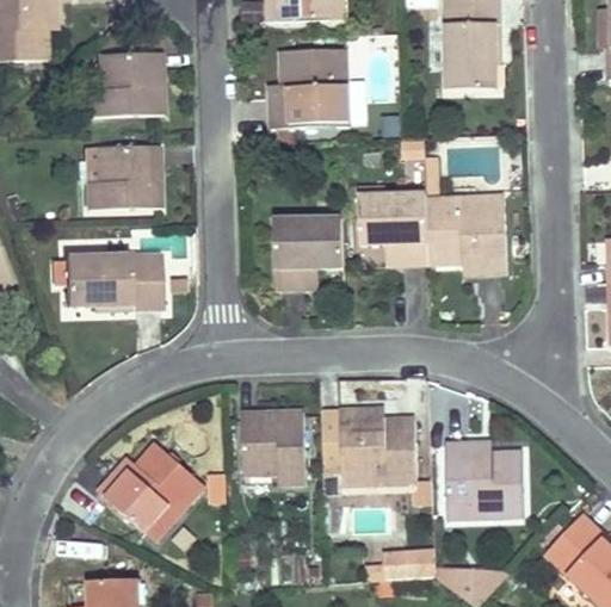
[(0,0),(0,60),(47,59),(45,29),(45,20),(56,19),(55,0),(0,0)]
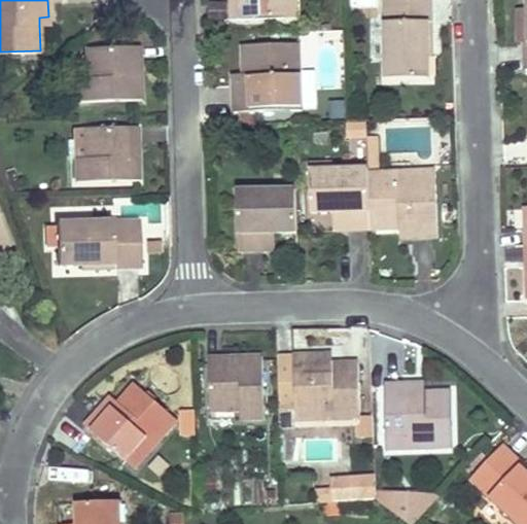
[(230,0),(232,18),(284,16),(283,0),(230,0)]
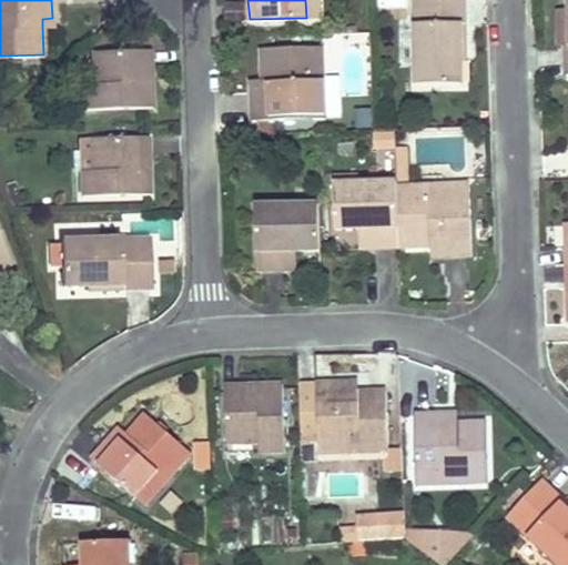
[(320,17),(317,0),(305,0),(306,18),(320,17)]
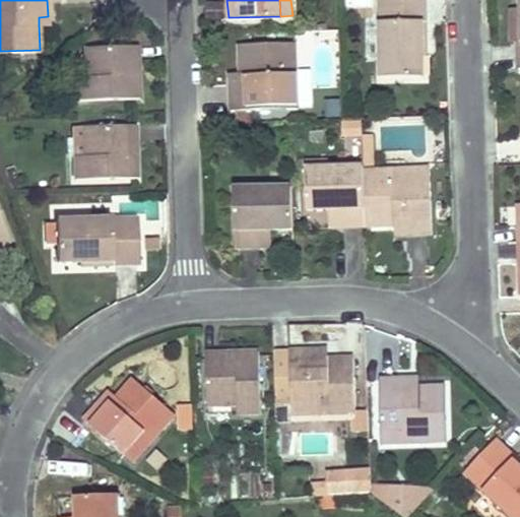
[(379,0),(381,76),(423,76),(423,52),(421,20),(426,20),(426,0),(379,0)]
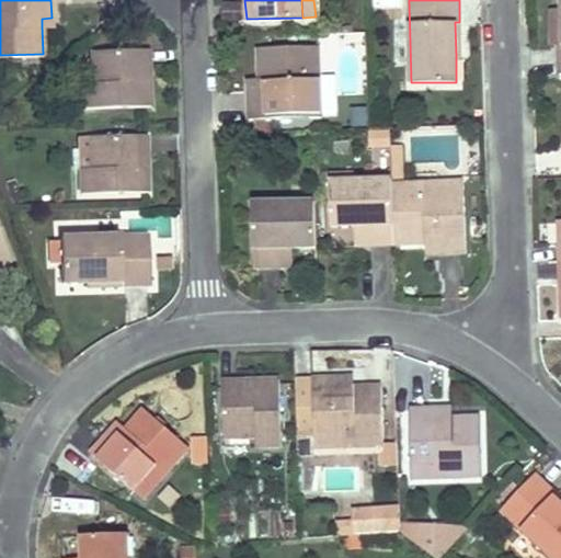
[(550,43),(559,43),(560,42),(560,8),(549,8),(550,43)]
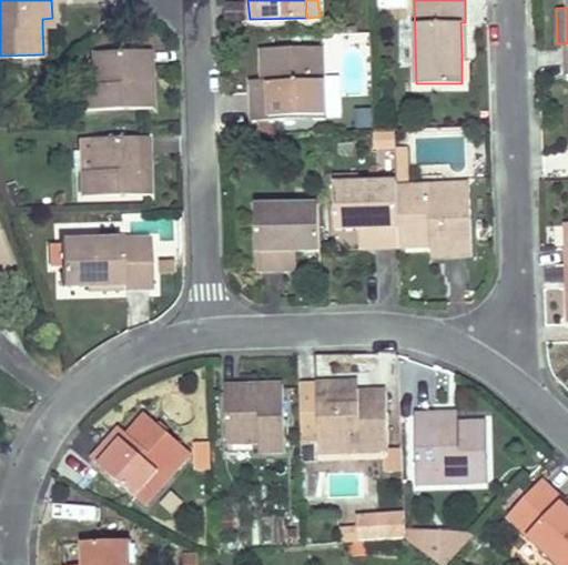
[(261,47),(262,80),(270,80),(270,86),(251,86),(252,119),(324,117),(322,44),(321,44),(321,34),(303,36),(303,44),(261,47)]
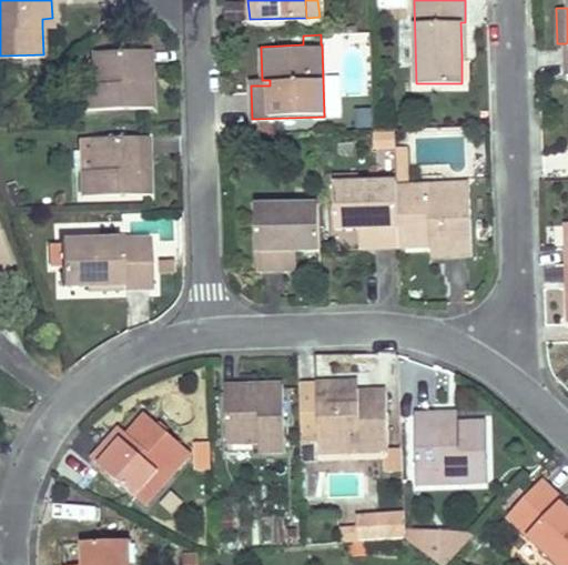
[(92,50),(93,82),(83,82),(83,108),(152,106),(151,70),(140,70),(140,64),(150,64),(150,48),(92,50)]
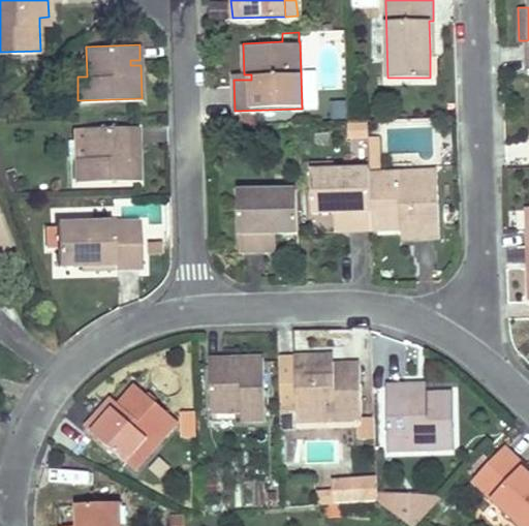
[(382,101),(366,100),(365,112),(381,113),(382,101)]
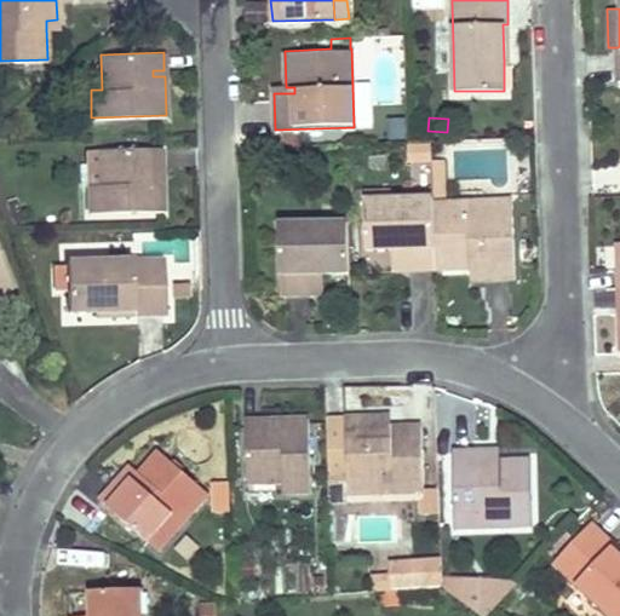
[(431,143),(409,144),(409,159),(431,159),(431,143)]
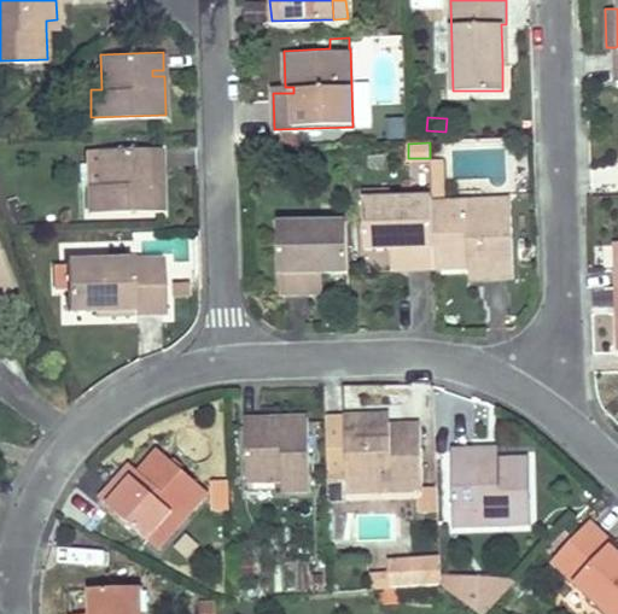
[(98,147),(98,183),(87,183),(88,210),(162,209),(162,170),(150,171),(150,165),(161,164),(161,146),(98,147)]
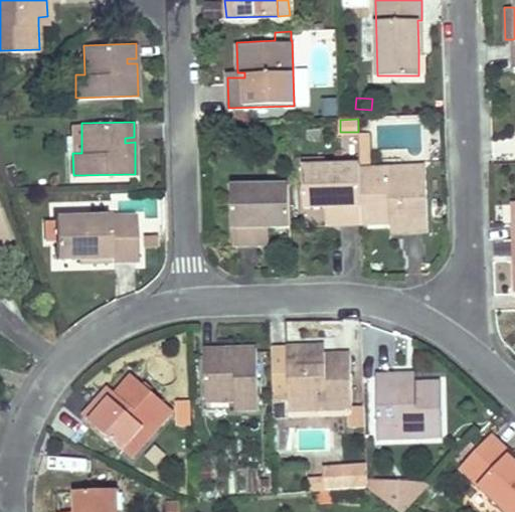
[(370,156),(370,131),(359,131),(359,156),(370,156)]
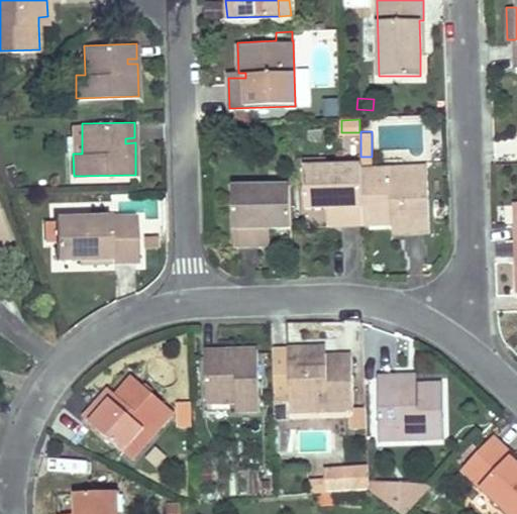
[(326,165),(325,157),(303,157),(304,172),(326,172),(326,165)]
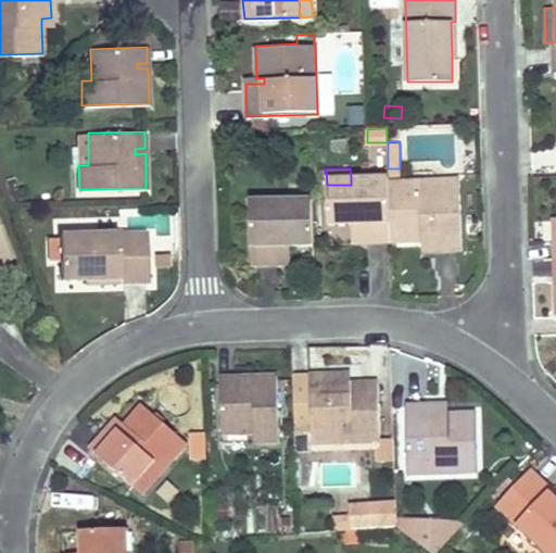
[(351,185),(327,185),(328,222),(351,222),(361,221),(361,240),(391,239),(389,179),(388,175),(351,177),(351,185)]
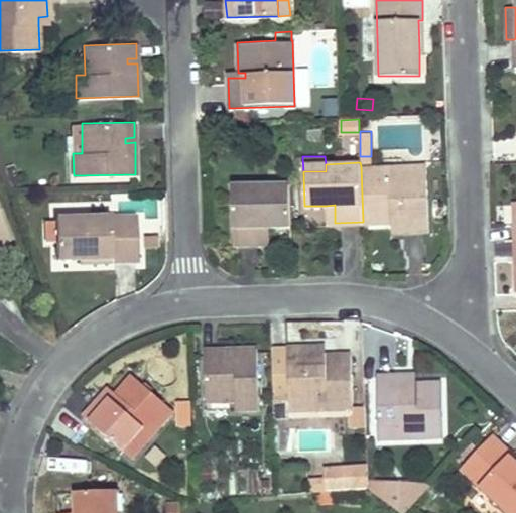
[(16,174),(14,164),(6,168),(9,177),(16,174)]
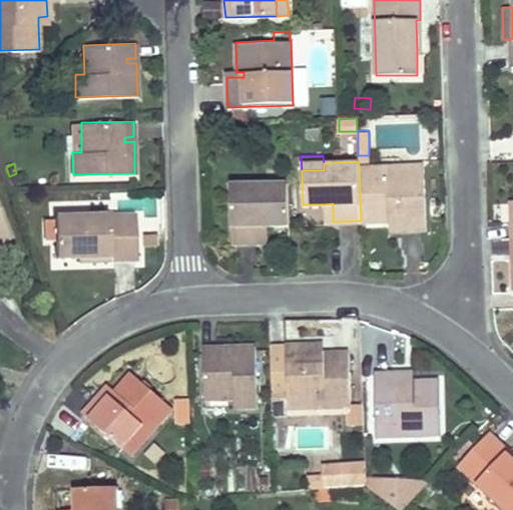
[(424,163),(359,165),(361,220),(390,219),(389,213),(394,213),(395,229),(425,228),(424,163)]
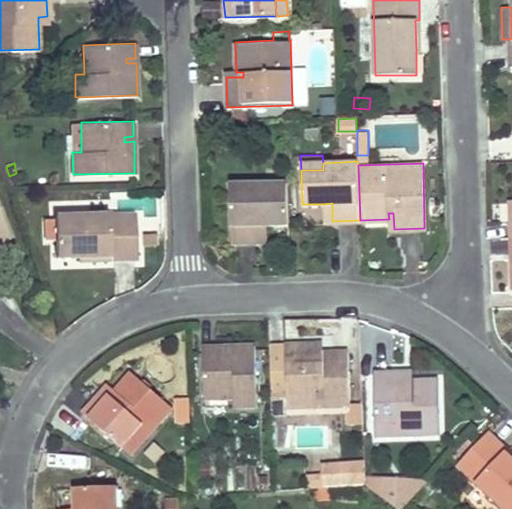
[(266,183),(230,183),(231,241),(258,241),(258,224),(266,224),(288,224),(287,190),(266,190),(266,183)]
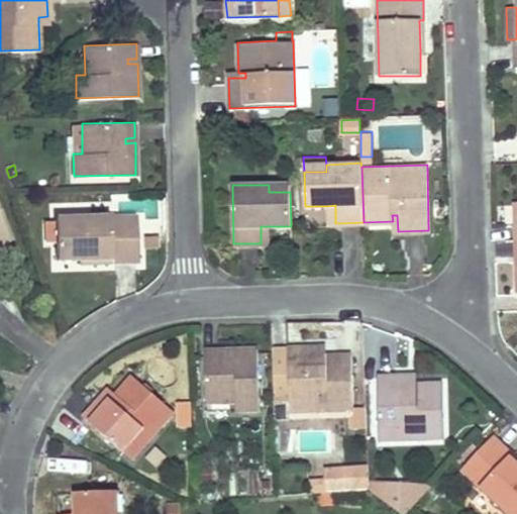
[(335,223),(335,205),(326,206),(327,223),(335,223)]
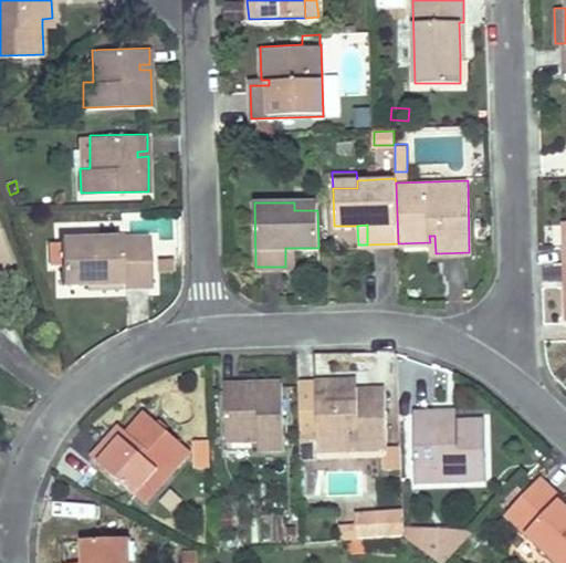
[(0,263),(11,259),(0,232),(0,263)]
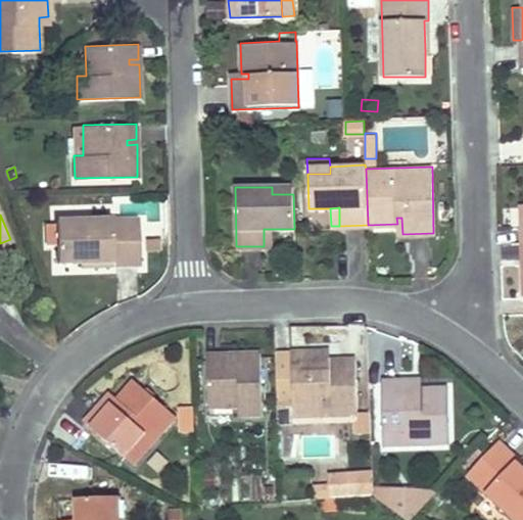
[(140,263),(139,217),(56,219),(56,226),(50,226),(50,243),(56,242),(57,262),(80,261),(112,260),(112,264),(140,263)]
